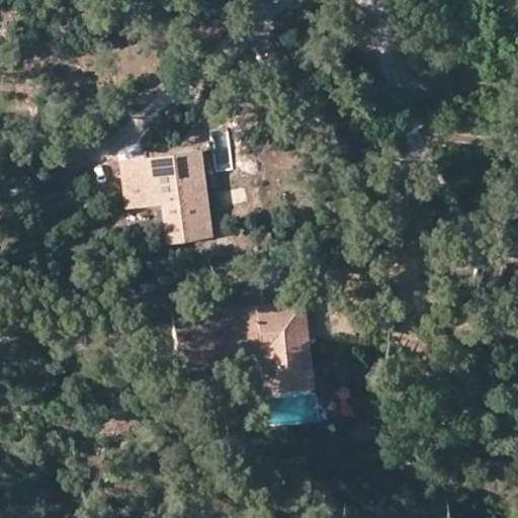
[(218,145),(202,147),(206,186),(222,184),(218,145)]
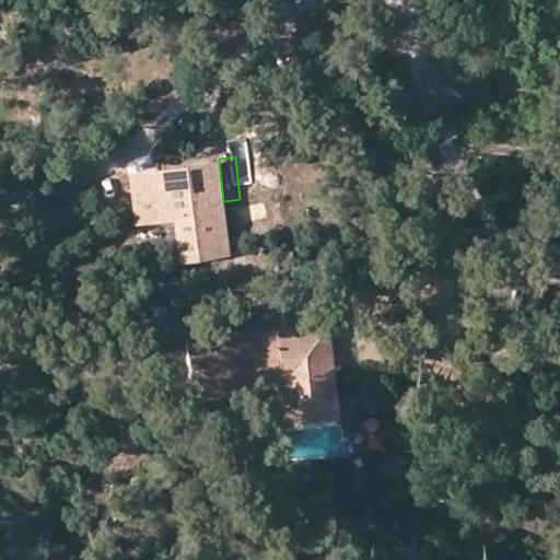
[(178,266),(231,259),(223,201),(219,159),(128,170),(136,225),(173,221),(178,266)]
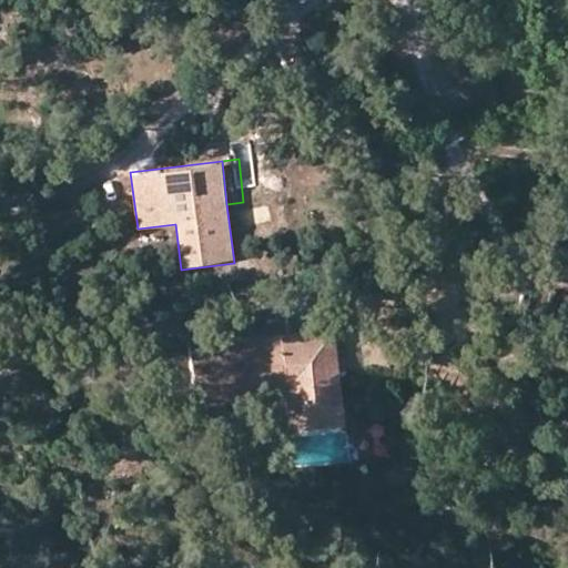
[(290,425),(341,421),(333,330),(285,334),(283,303),(234,307),(236,334),(189,338),(193,396),(286,387),(290,425)]
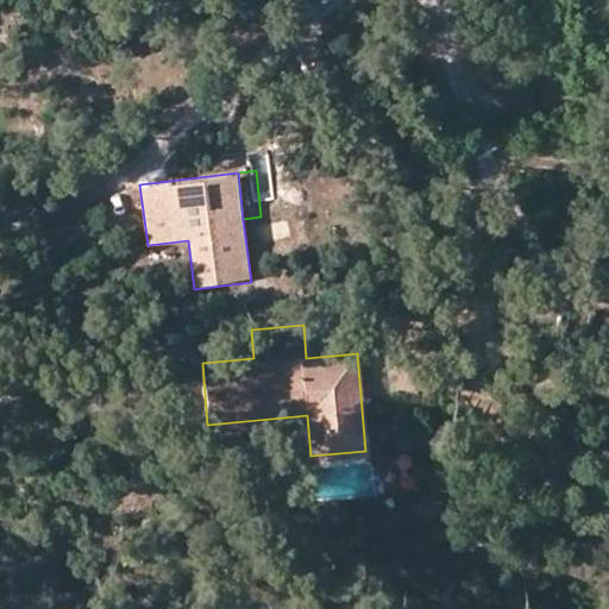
[(366,462),(365,451),(311,456),(312,466),(366,462)]
